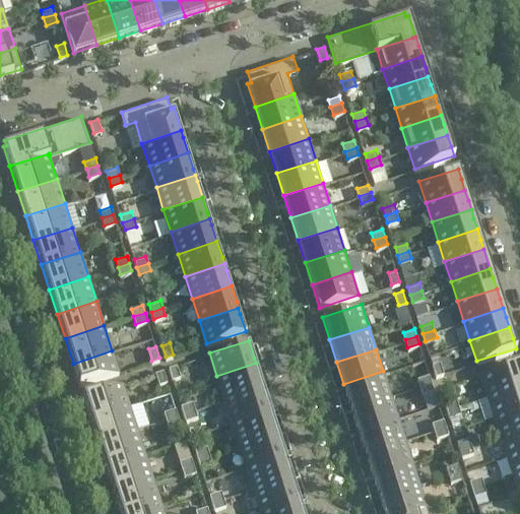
[(119,371),(112,350),(73,364),(79,383),(119,371)]
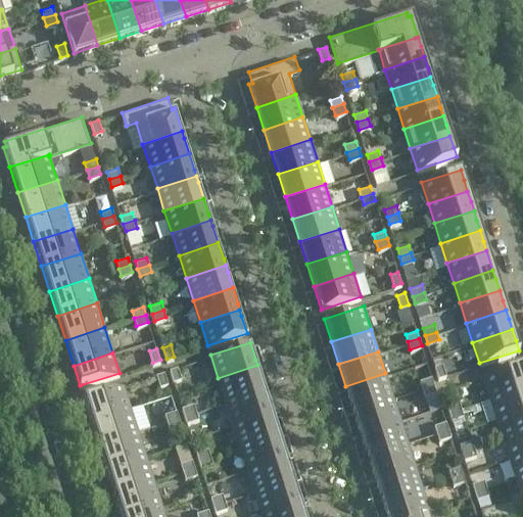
[(445,374),(442,362),(434,365),(438,376),(445,374)]
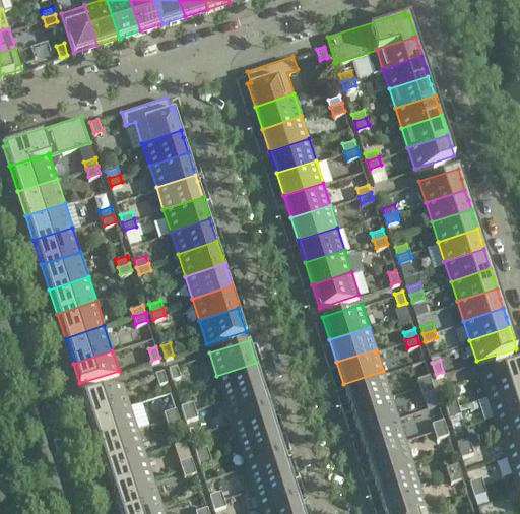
[(519,384),(519,362),(480,374),(488,395),(519,384)]
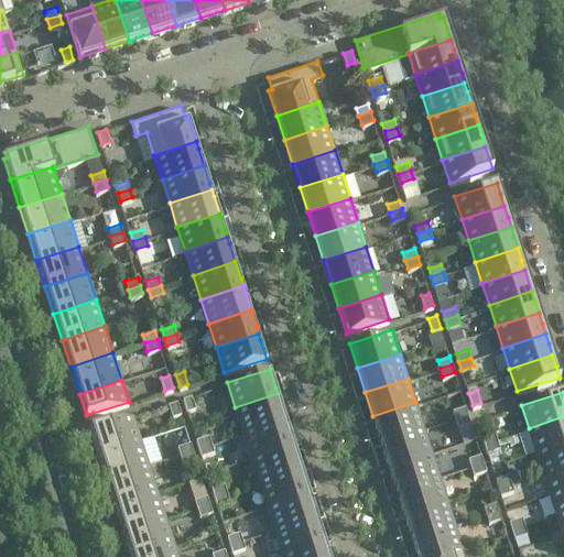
[(285,417),(280,401),(278,393),(235,407),(242,430),(285,417)]
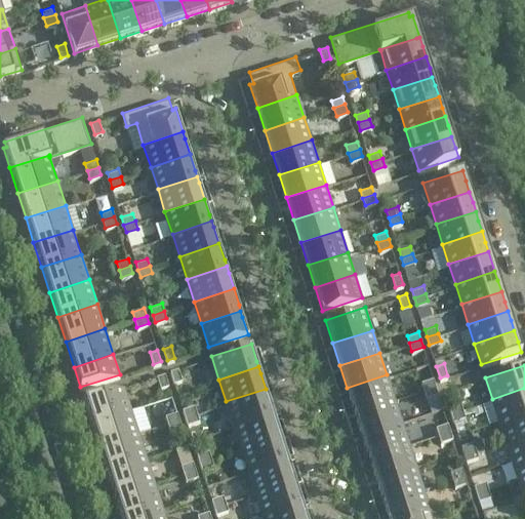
[(182,378),(177,367),(170,369),(173,382),(182,378)]
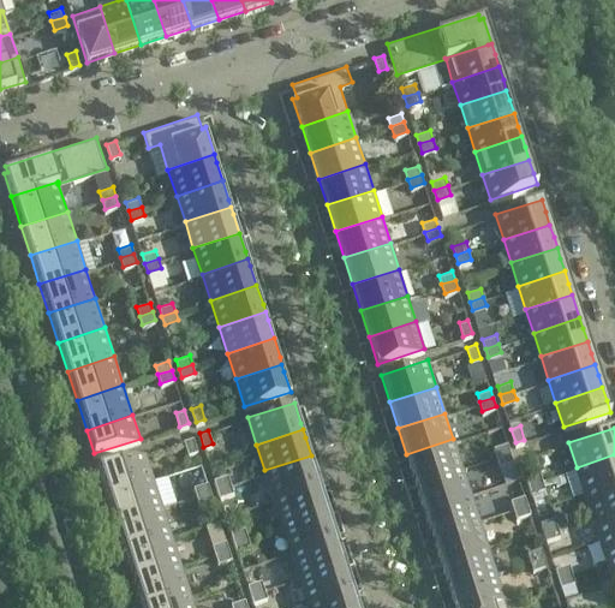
[(197,449),(192,436),(184,439),(187,453),(197,449)]
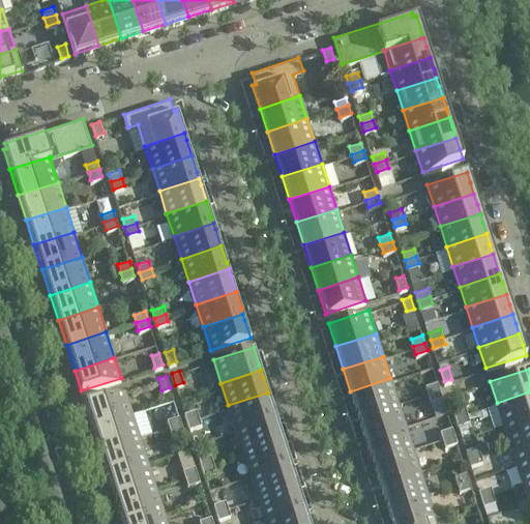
[(398,402),(390,378),(350,391),(357,414),(398,402)]
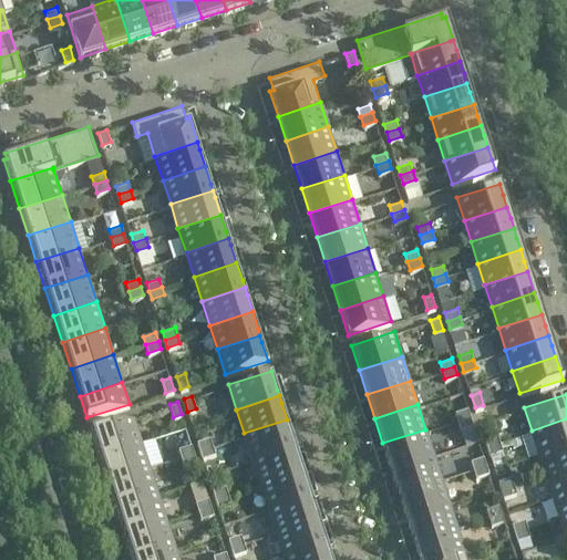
[(470,415),(467,406),(455,411),(457,418),(470,415)]
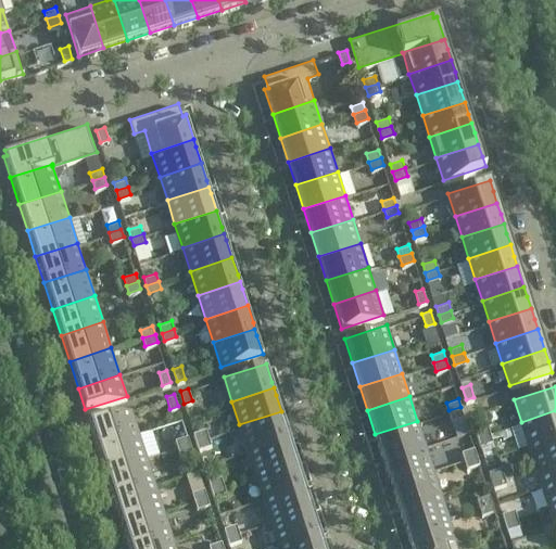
[(464,415),(460,407),(449,410),(451,419),(464,415)]
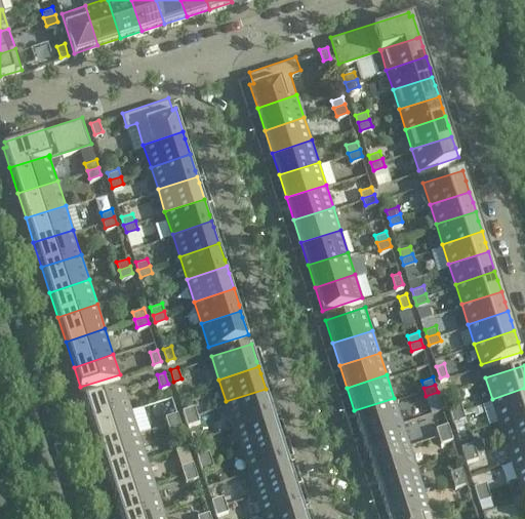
[(129,406),(123,386),(83,398),(90,418),(129,406)]
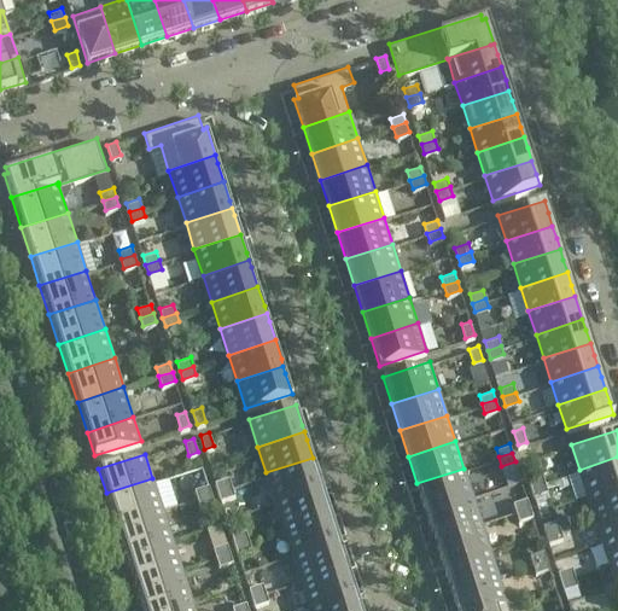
[(617,482),(617,457),(579,470),(587,493),(617,482)]
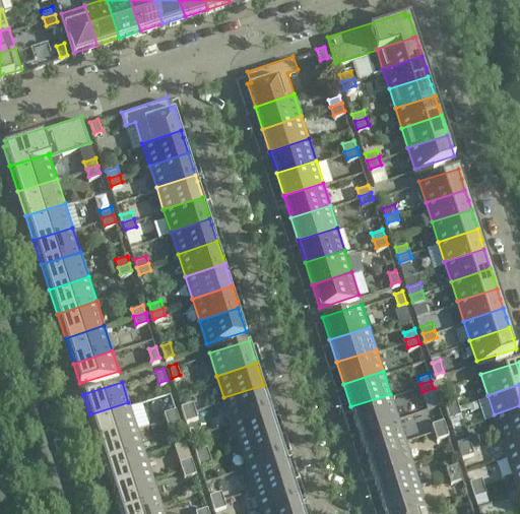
[(270,407),(268,401),(263,385),(223,397),(231,420),(270,407)]
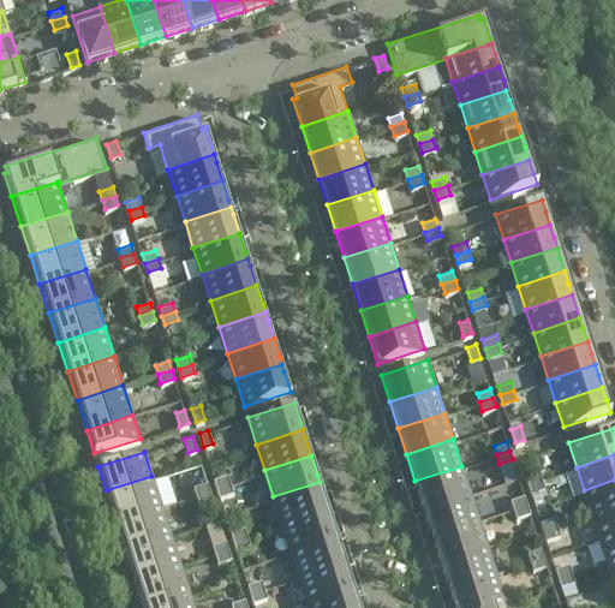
[(470,493),(461,466),(415,481),(424,507),(470,493)]
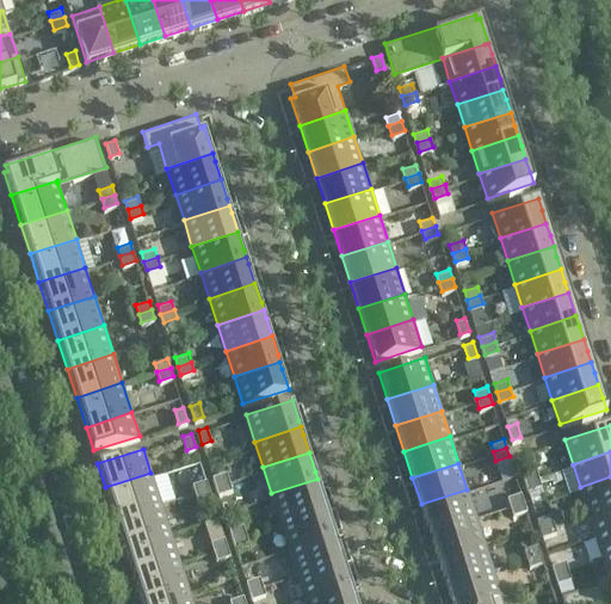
[(538,475),(536,466),(522,470),(524,479),(538,475)]
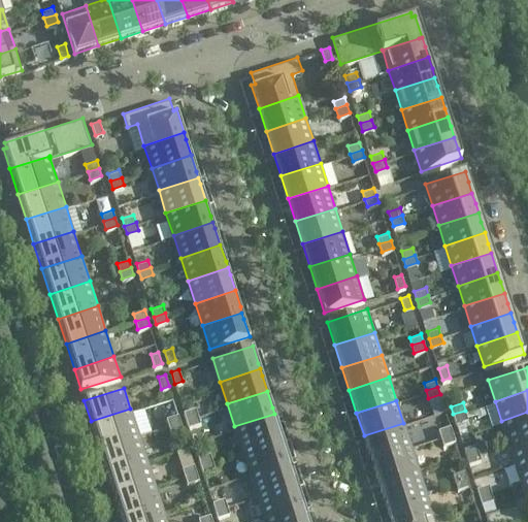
[(197,413),(195,406),(184,410),(186,417),(197,413)]
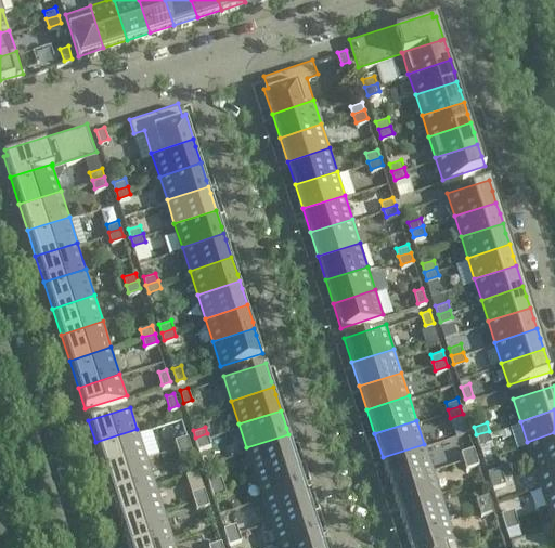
[(145,455),(137,429),(95,442),(104,469),(145,455)]
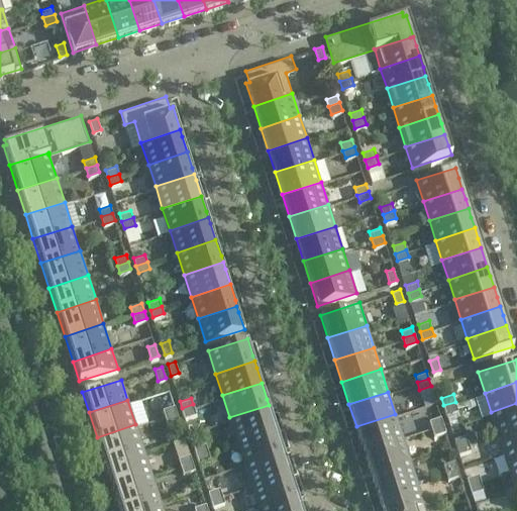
[(457,409),(455,402),(443,405),(446,413),(457,409)]
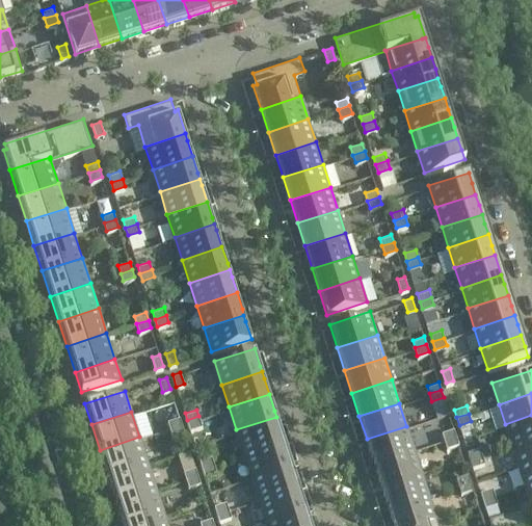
[(531,438),(531,415),(505,424),(511,445),(531,438)]
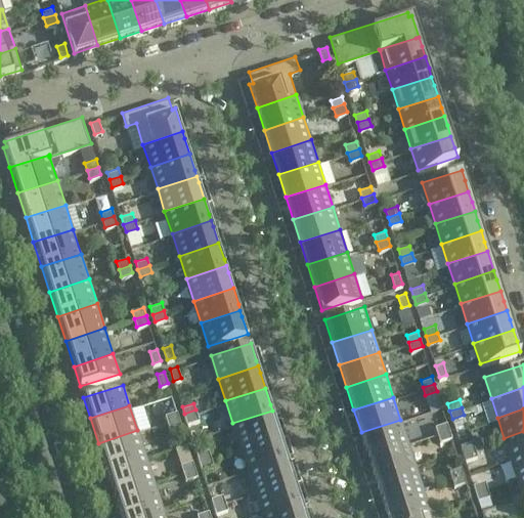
[(179,418),(176,409),(165,414),(167,421),(179,418)]
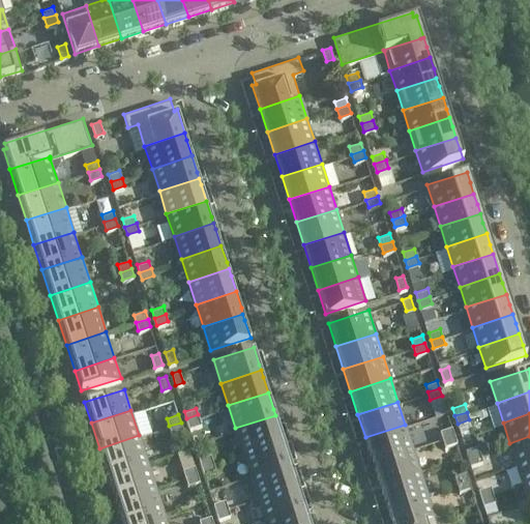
[(201,424),(198,414),(186,418),(189,427),(201,424)]
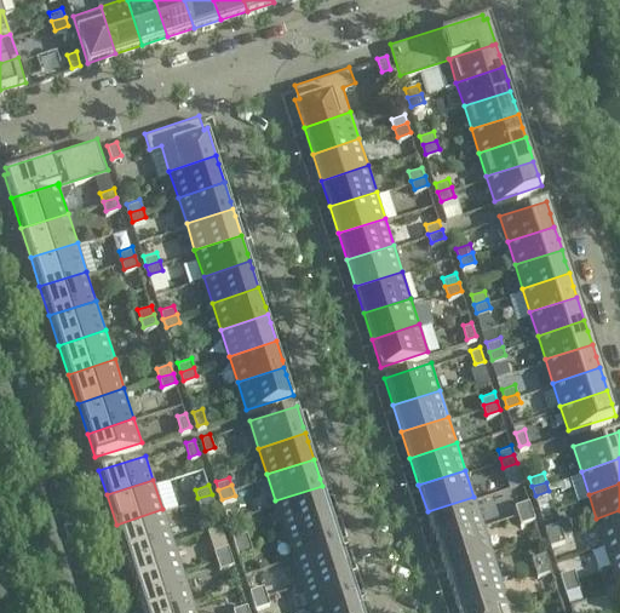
[(331,513),(325,493),(322,486),(275,500),(283,527),(331,513)]
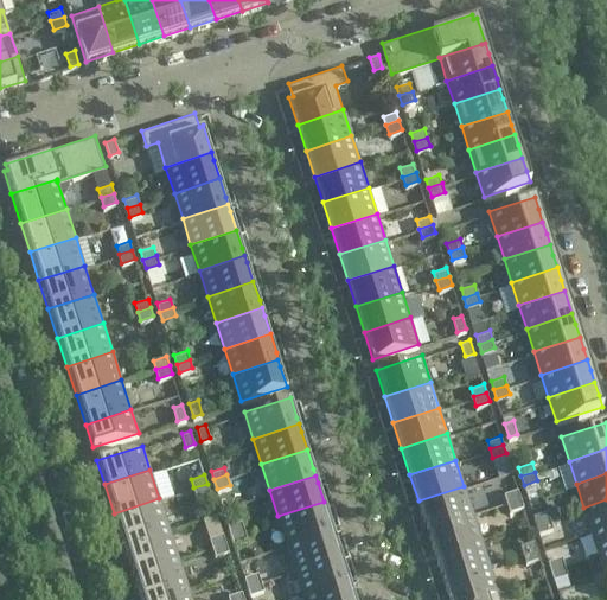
[(210,492),(208,484),(193,487),(197,497),(210,492)]
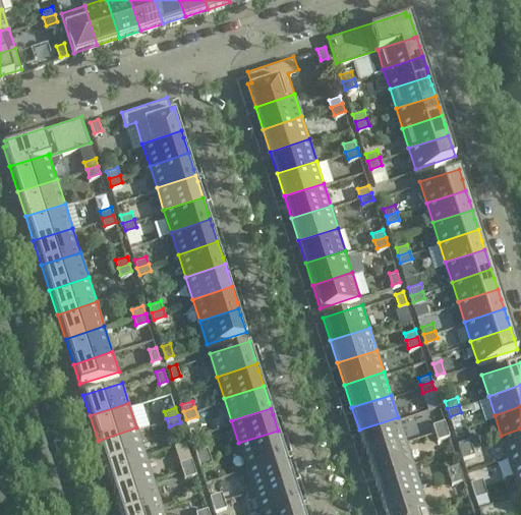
[(405,439),(398,417),(359,430),(366,452),(405,439)]
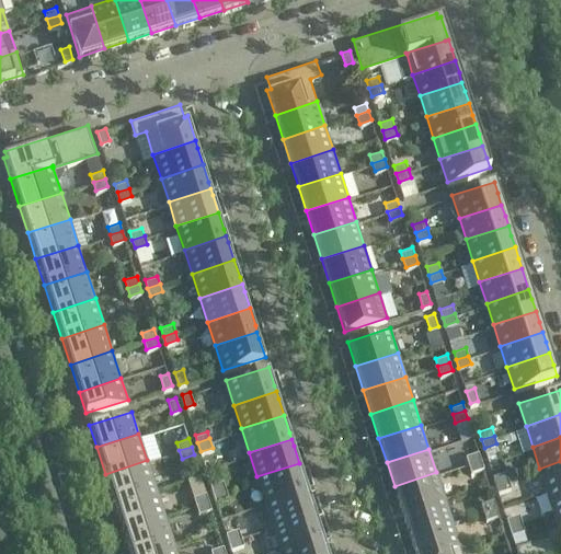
[(481,459),(478,450),(466,454),(468,462),(481,459)]
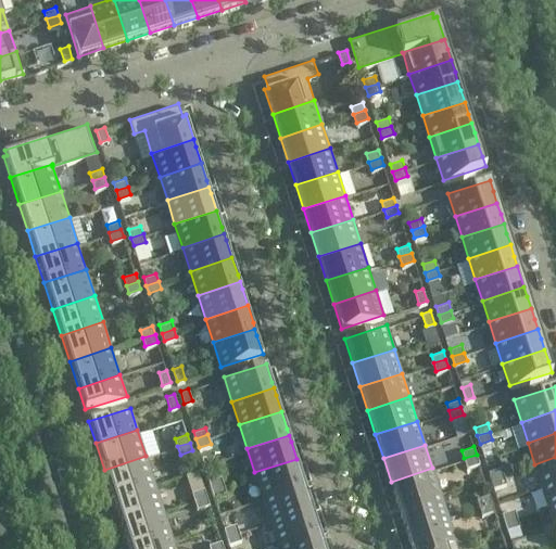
[(479,462),(477,455),(464,458),(466,467),(479,462)]
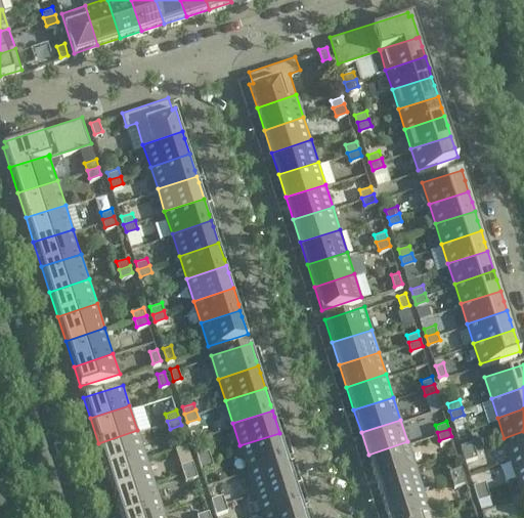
[(145,455),(137,430),(98,443),(105,468),(145,455)]
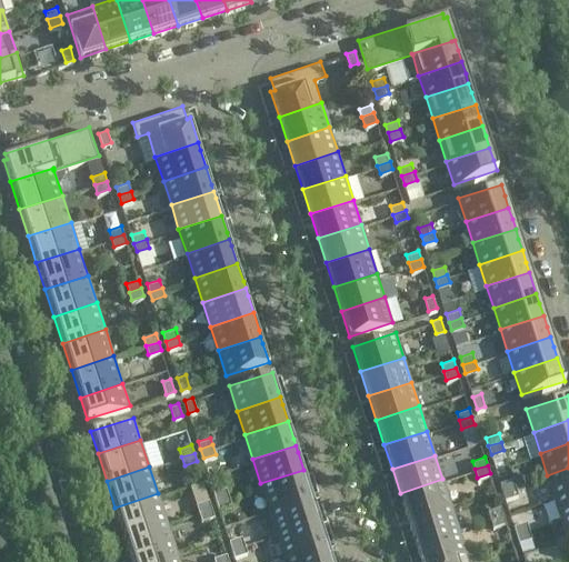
[(568,491),(568,468),(547,475),(553,497),(568,491)]
